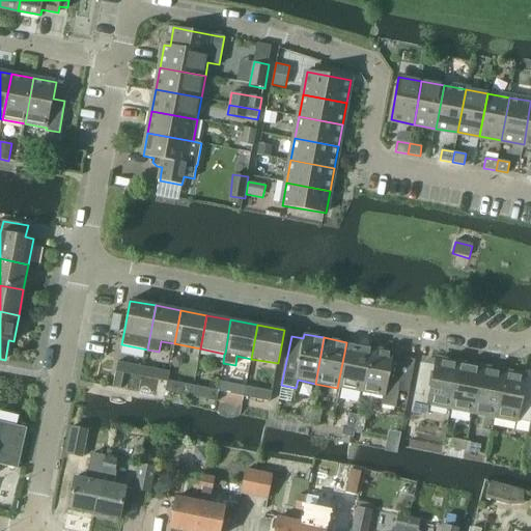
[(359,392),(367,346),(346,342),(337,388),(359,392)]
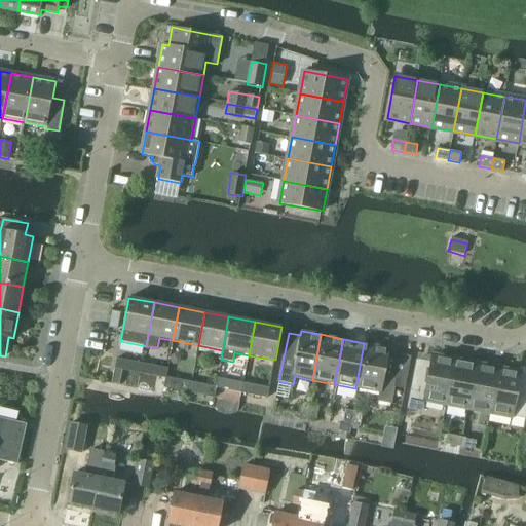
[(364,343),(355,388),(379,392),(378,401),(391,404),(395,387),(405,389),(411,357),(389,352),(389,348),(364,343)]
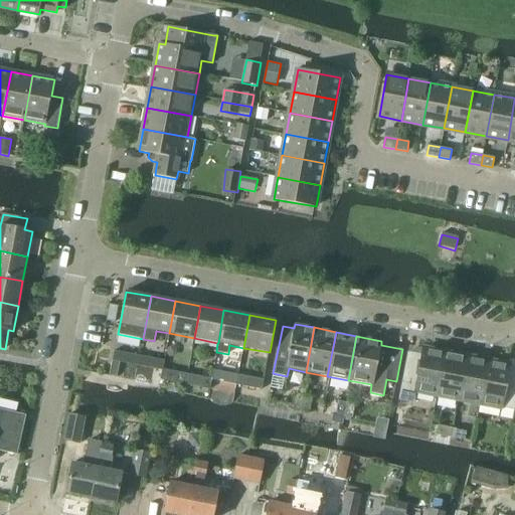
[(402,381),(399,399),(413,402),(415,390),(438,394),(446,353),(423,349),(422,355),(408,352),(408,354),(402,381)]
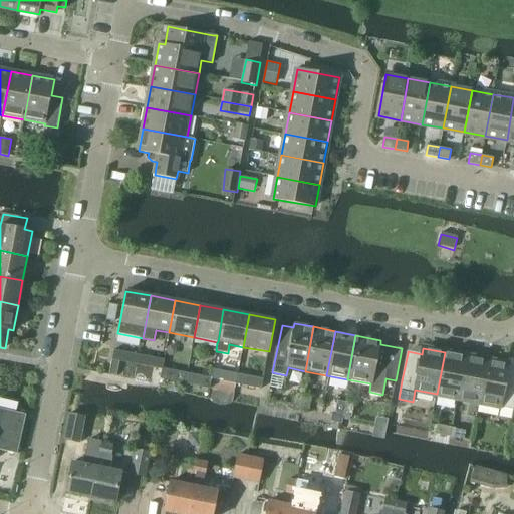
[(138,364),(140,354),(114,350),(112,360),(138,364)]
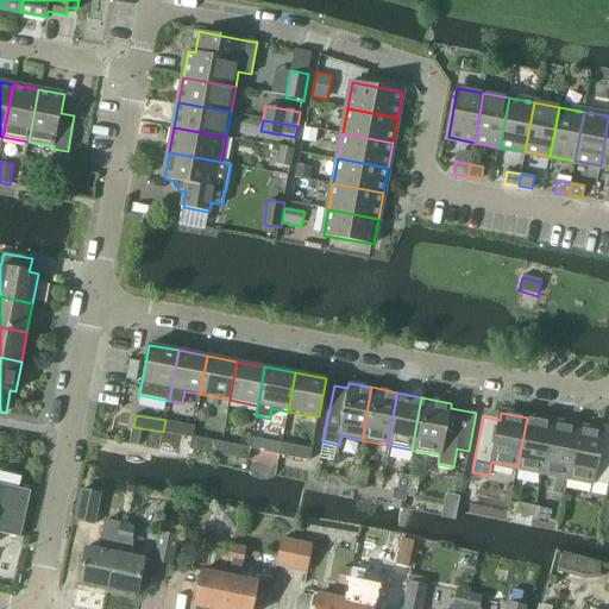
[(542,471),(552,422),(527,418),(518,466),(542,471)]
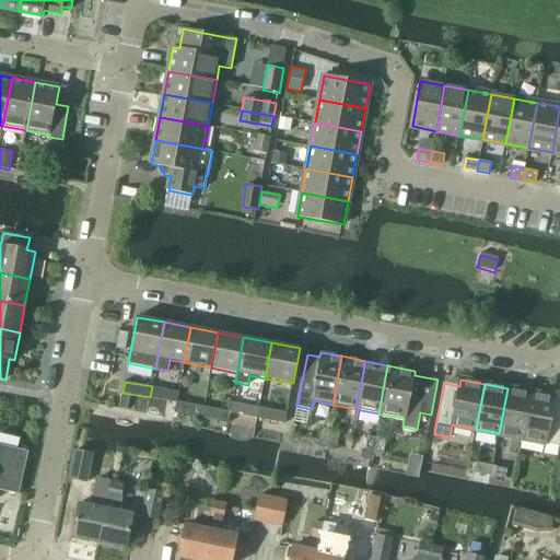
[(175,412),(177,401),(179,392),(152,386),(150,397),(176,403),(174,412),(175,412)]
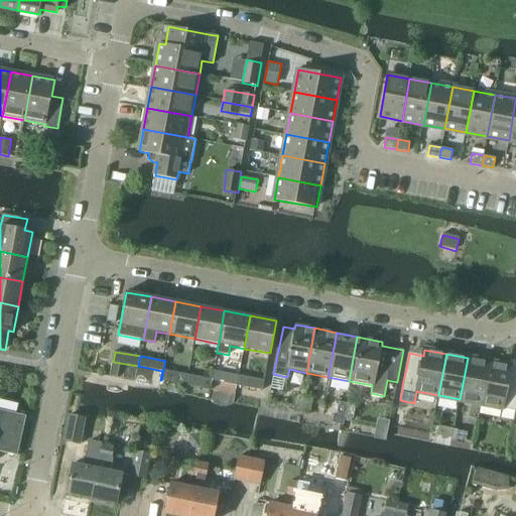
[(481,403),(489,362),(468,358),(460,399),(481,403)]
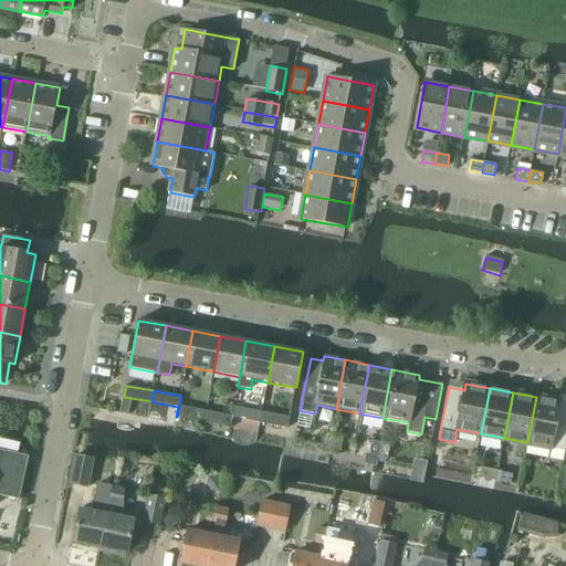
[(565,450),(565,396),(561,395),(559,401),(536,397),(527,442),(565,450)]
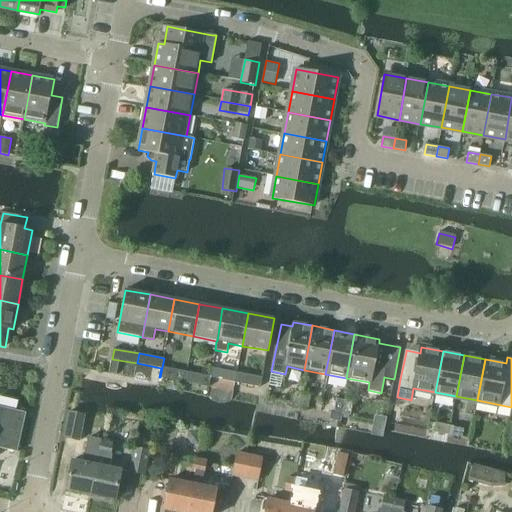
[(184,382),(186,371),(162,367),(160,377),(184,382)]
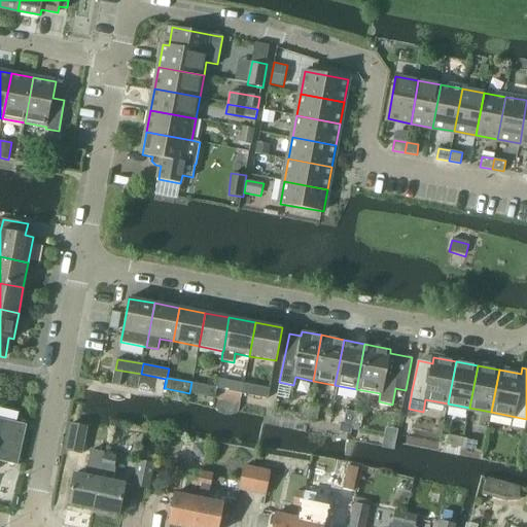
[(242,393),(244,383),(218,378),(217,387),(215,398),(216,398),(217,389),(242,393)]
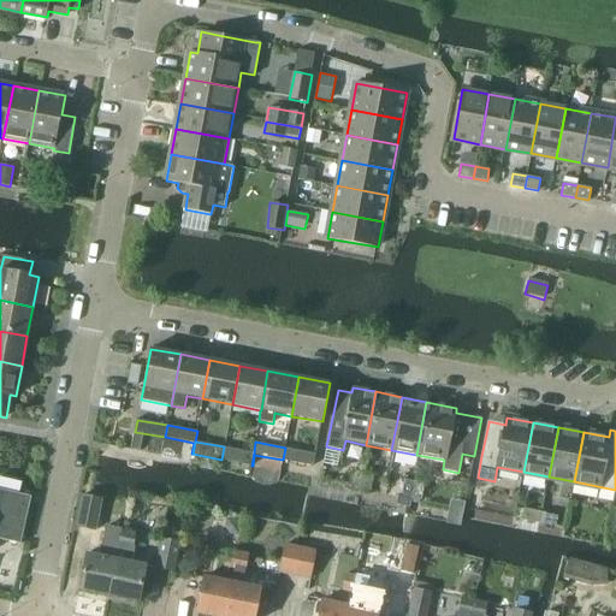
[(252,466),(254,452),(224,446),(221,460),(252,466)]
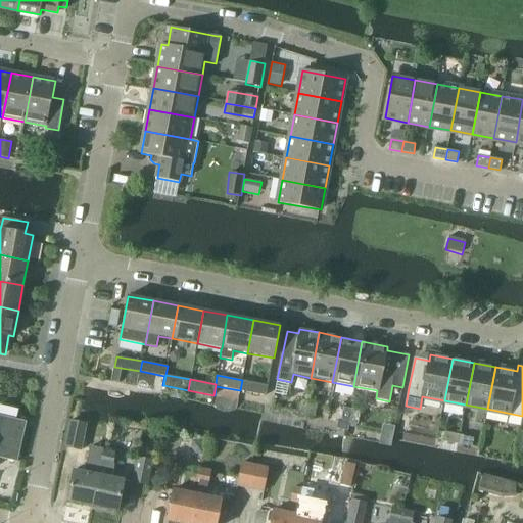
[(242,380),(240,390),(267,395),(268,385),(242,380)]
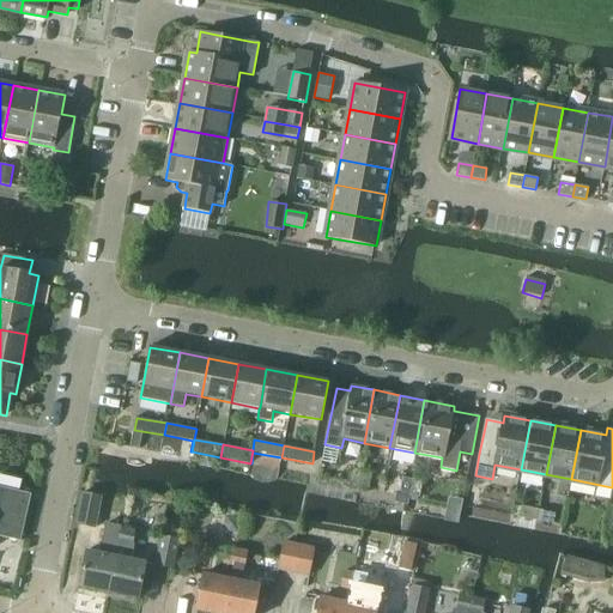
[(0,536),(20,541),(31,495),(19,491),(22,480),(0,474),(0,536)]
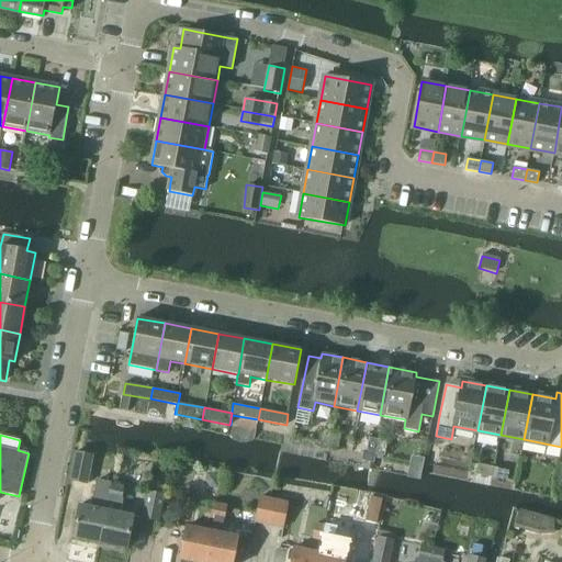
[(88,482),(93,454),(76,451),(70,479),(88,482)]
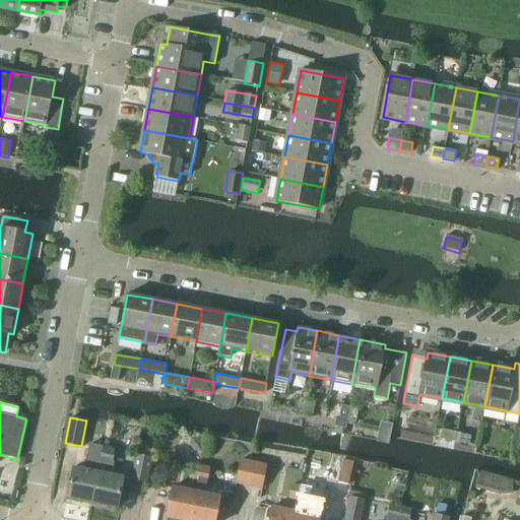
[(456,441),(457,433),(443,430),(442,439),(456,441)]
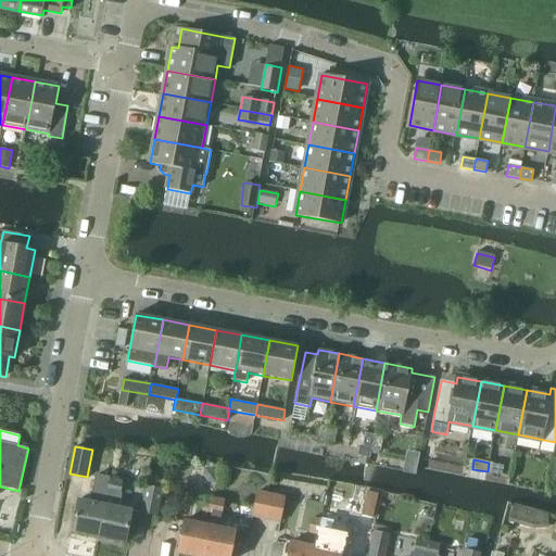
[(489,463),(488,471),(503,475),(504,465),(489,463)]
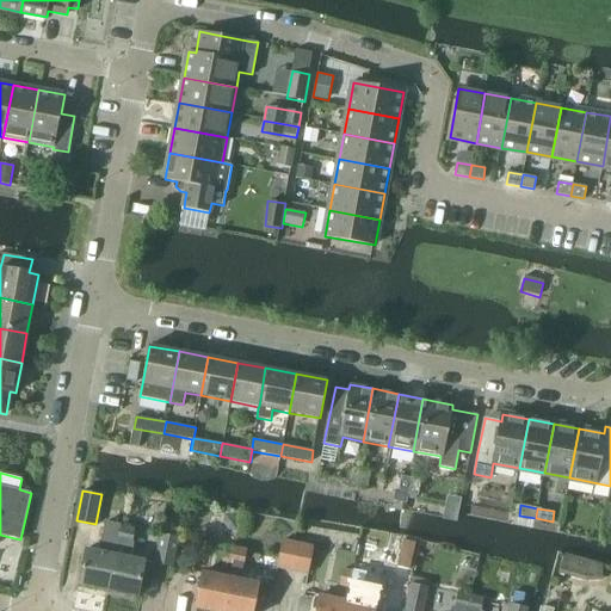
[(100,551),(86,548),(79,585),(109,591),(121,525),(105,523),(100,551)]
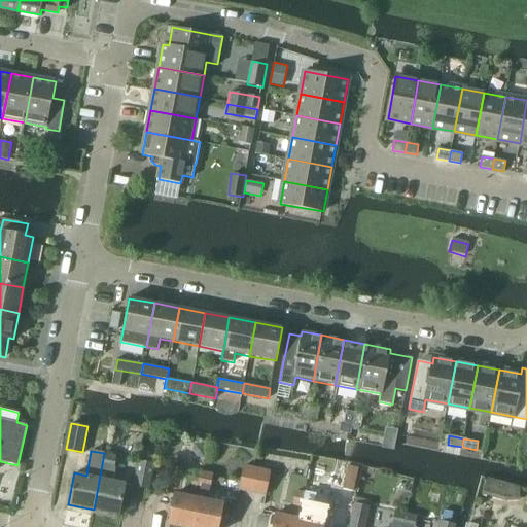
[(116,456),(104,453),(94,510),(119,514),(126,483),(113,481),(115,470),(114,469),(116,456)]
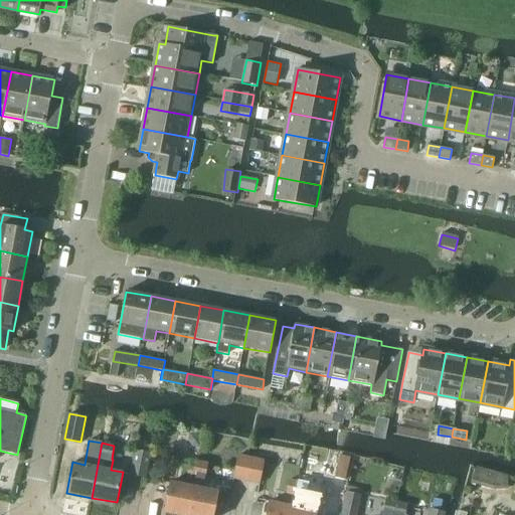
[(147,476),(152,453),(138,450),(133,474),(147,476)]
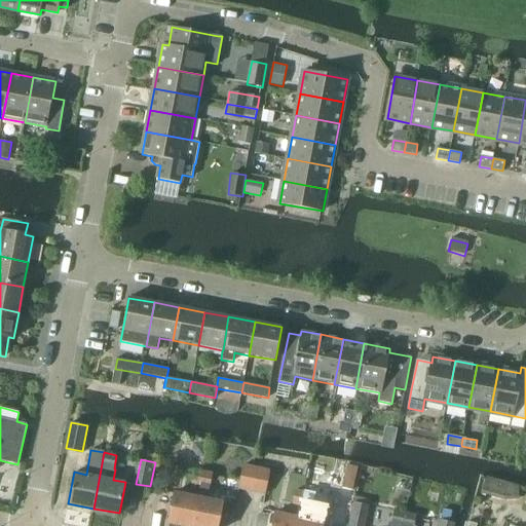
[(344,470),(352,479),(360,473),(351,463),(344,470)]
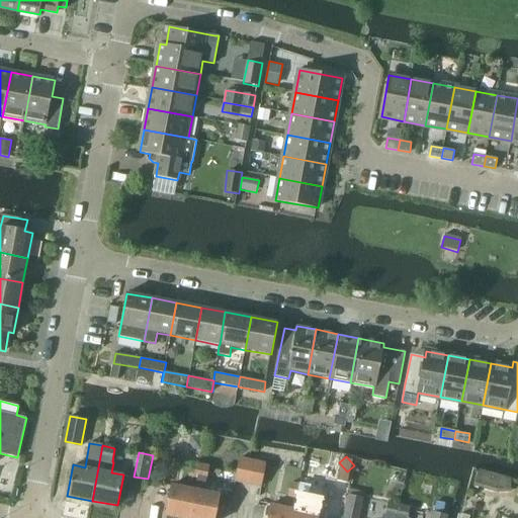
[(248,484),(253,459),(241,457),(236,481),(248,484)]
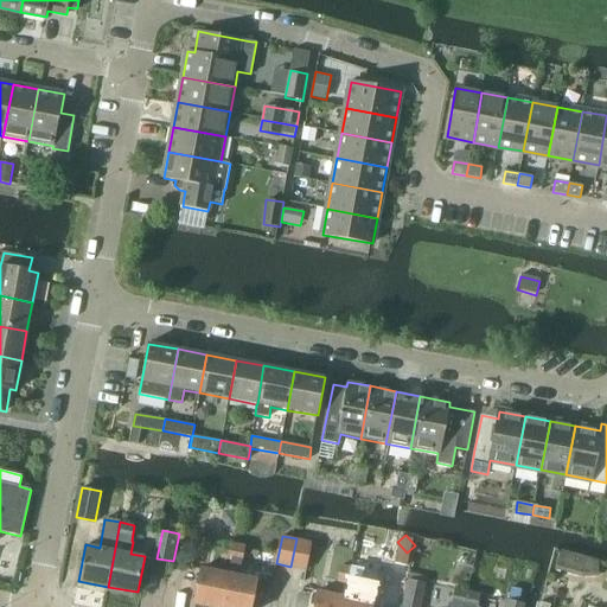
[(296,538),(291,567),(306,570),(312,542),(296,538)]
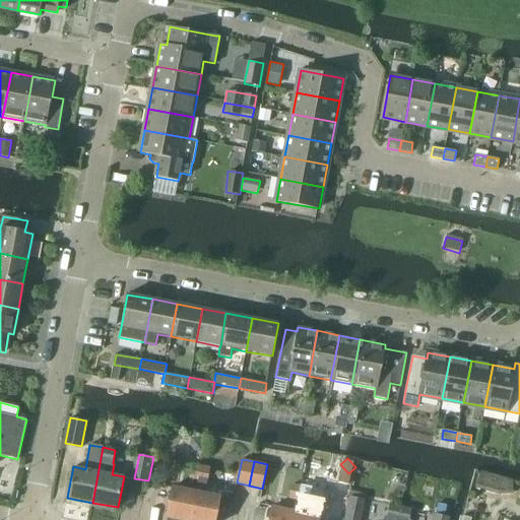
[(192,463),(189,477),(197,478),(199,478),(202,465),(201,465),(192,463)]
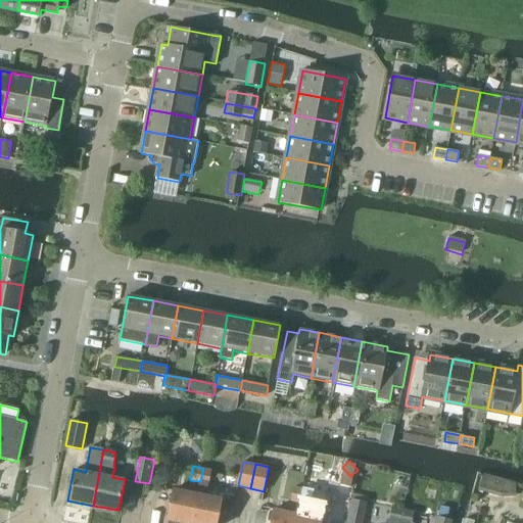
[(198,493),(192,522),(217,522),(222,497),(207,494),(205,494),(207,482),(209,483),(211,469),(203,468),(200,481),(198,481),(196,492),(198,493)]
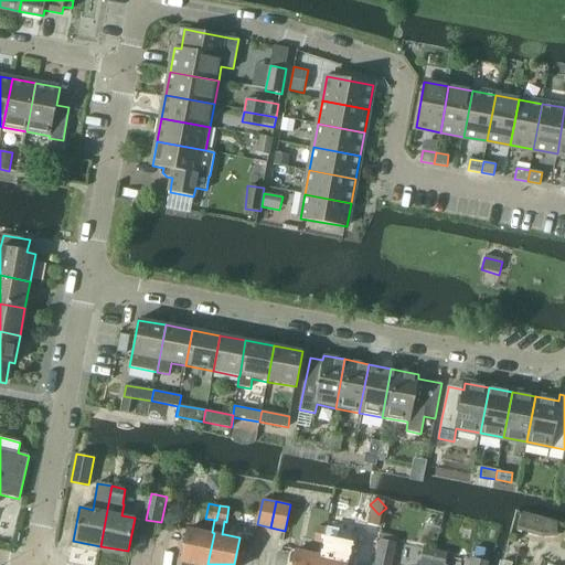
[(522,512),(518,529),(542,535),(557,534),(556,522),(522,512)]
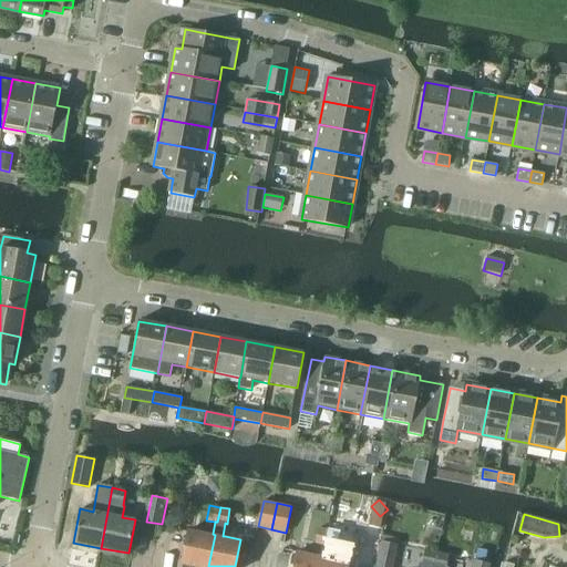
[(318,527),(316,543),(317,543),(325,545),(326,545),(329,529),(318,527)]
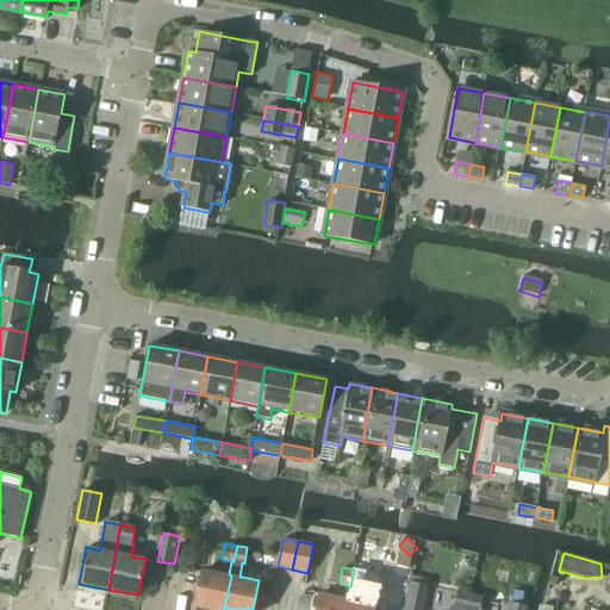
[(203,570),(195,607),(212,609),(224,609),(231,576),(229,574),(203,570)]
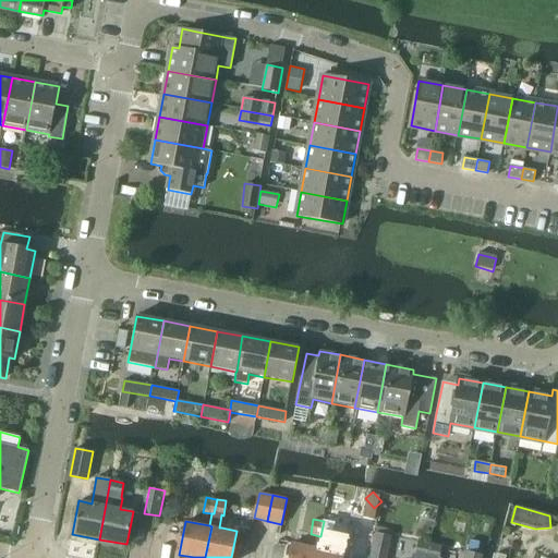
[(317,548),(315,557),(341,557),(343,553),(344,548),(344,544),(346,542),(347,535),(331,532),(332,523),(324,521),(320,536),(319,536),(317,547),(317,548)]
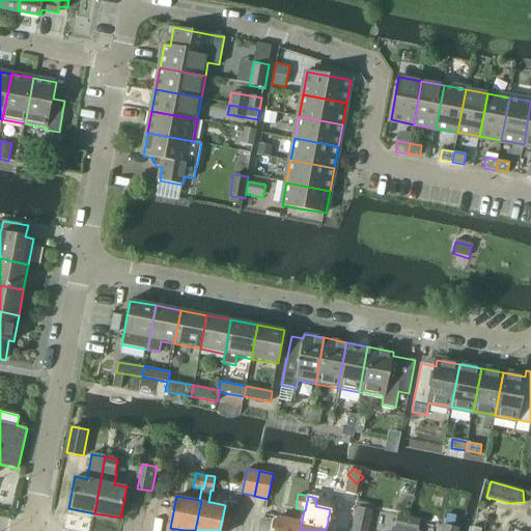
[(348,528),(353,506),(341,503),(337,526),(348,528)]
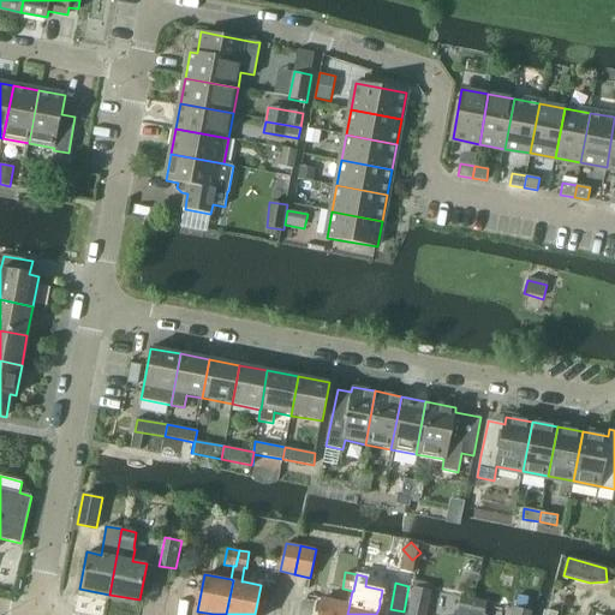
[(425,614),(431,591),(415,587),(408,614),(425,614)]
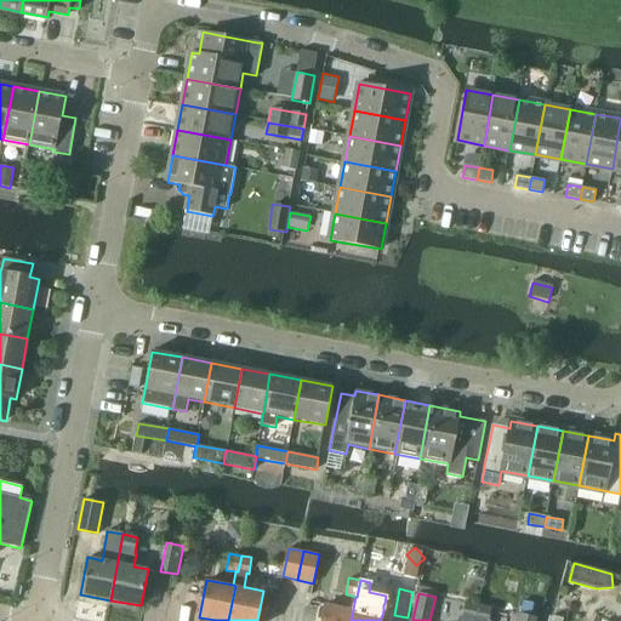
[(474,620),(478,607),(465,603),(461,617),(459,617),(457,620),(474,620)]
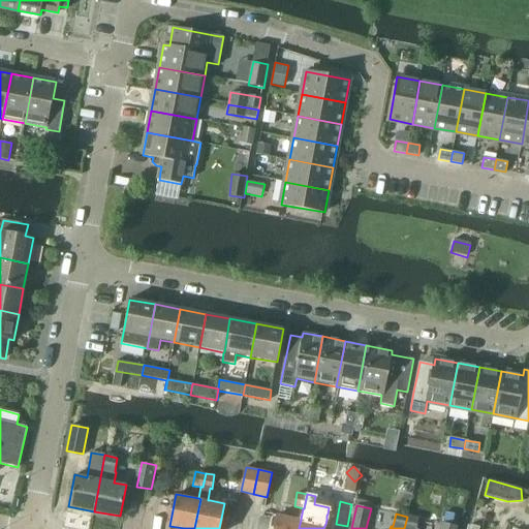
[(277,515),(274,528),(299,528),(301,520),(301,519),(293,518),(281,515),(277,515)]
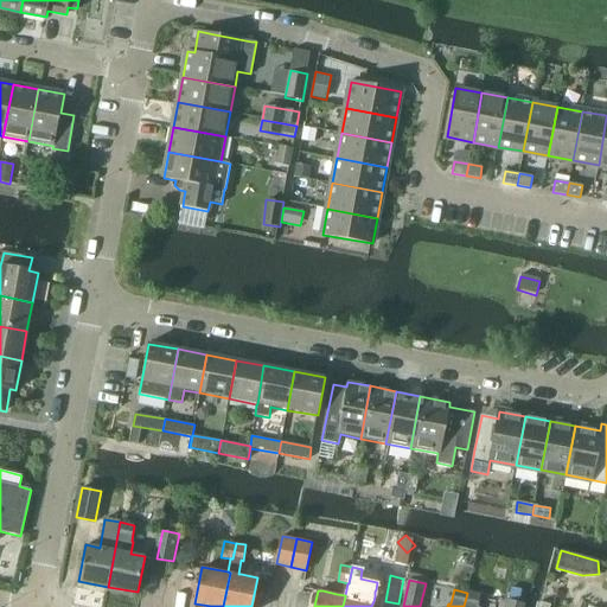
[(464,606),(477,606),(479,595),(467,593),(464,606)]
